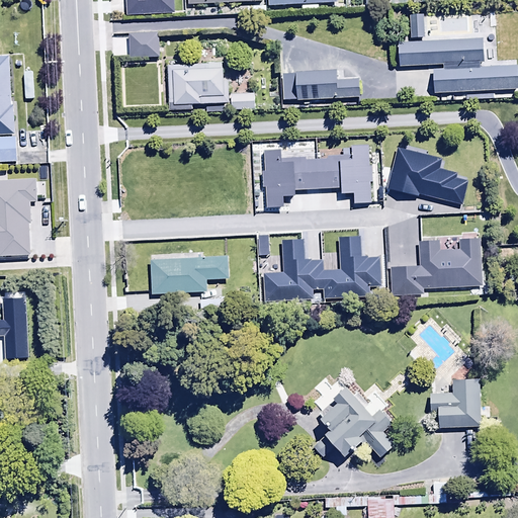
[(124,0),(126,15),(174,14),(173,0),(124,0)]
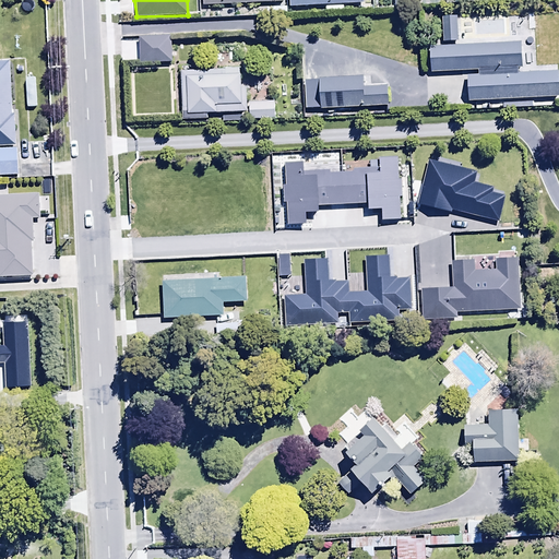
[(455,19),(441,19),(442,43),(456,43),(455,19)]
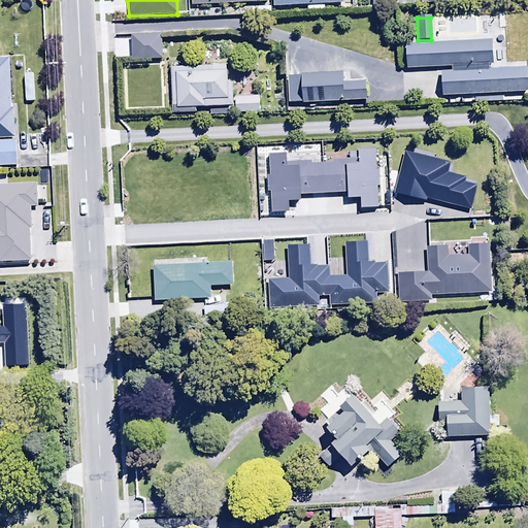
[(490,41),(405,44),(406,69),(450,68),(451,73),(440,74),(441,97),(527,94),(526,69),(488,70),(488,65),(491,65),(490,41)]
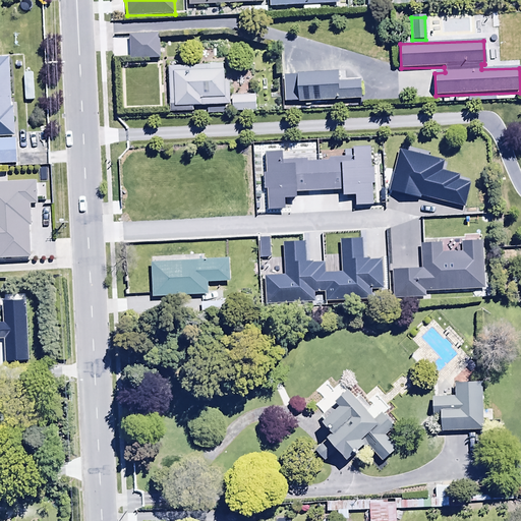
[(9,57),(0,57),(0,164),(19,164),(19,155),(27,155),(27,133),(16,133),(15,103),(10,103),(9,57)]
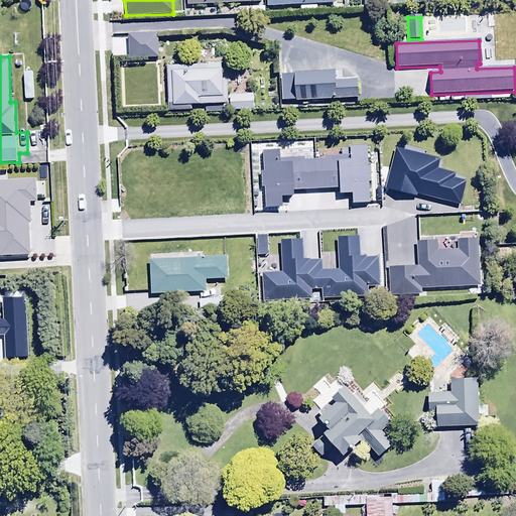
[(221,65),(166,67),(168,105),(228,103),(227,76),(221,76),(221,65)]
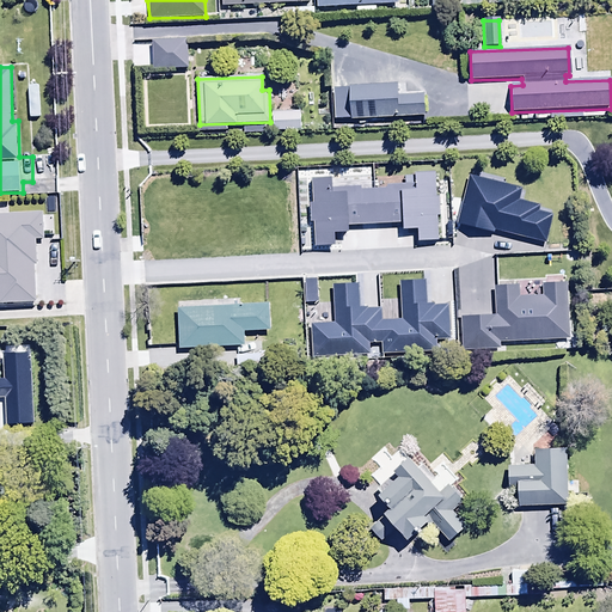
[(334,86),(335,118),(424,114),(423,93),(398,95),(398,83),(334,86)]
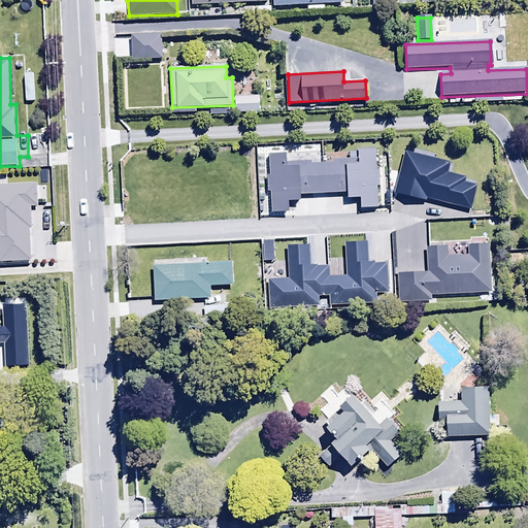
[(258,96),(235,97),(235,114),(258,113),(258,96)]
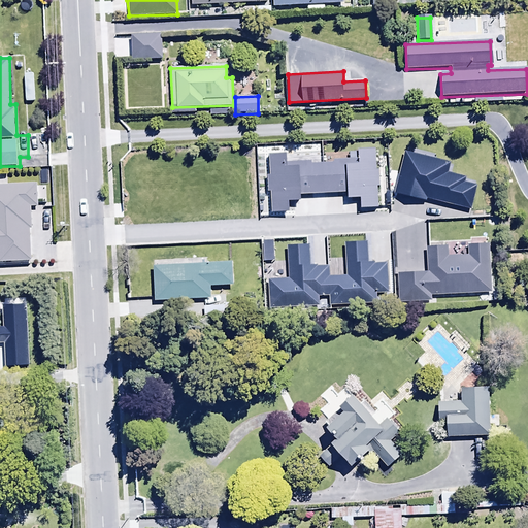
[(288,152),(268,153),(269,189),(272,189),(273,210),(288,209),(288,199),(300,199),(299,192),(349,191),(349,197),(361,196),(361,206),(377,205),(375,147),(358,149),(358,157),(332,158),(332,160),(312,161),(312,159),(288,160),(288,152)]
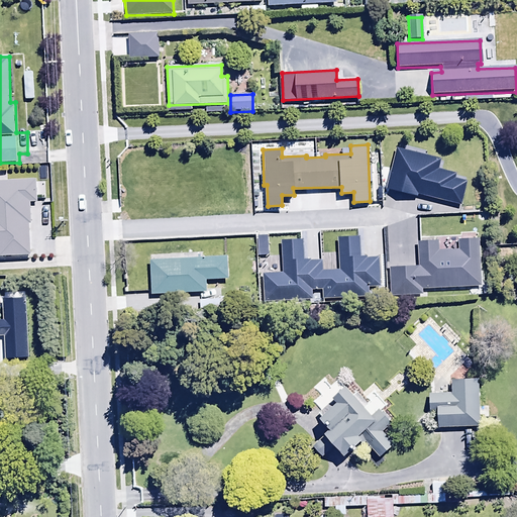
[(397,146),(387,189),(418,196),(419,193),(462,204),(469,180),(455,177),(456,172),(438,168),(441,158),(397,146)]
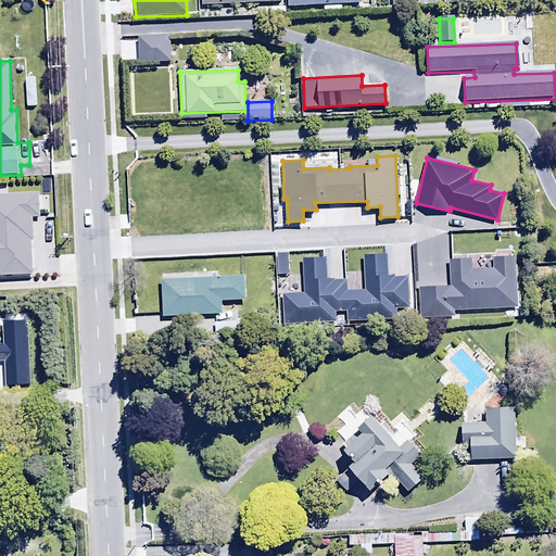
[(39,216),(38,193),(0,194),(0,276),(32,275),(29,241),(34,241),(33,216),(39,216)]
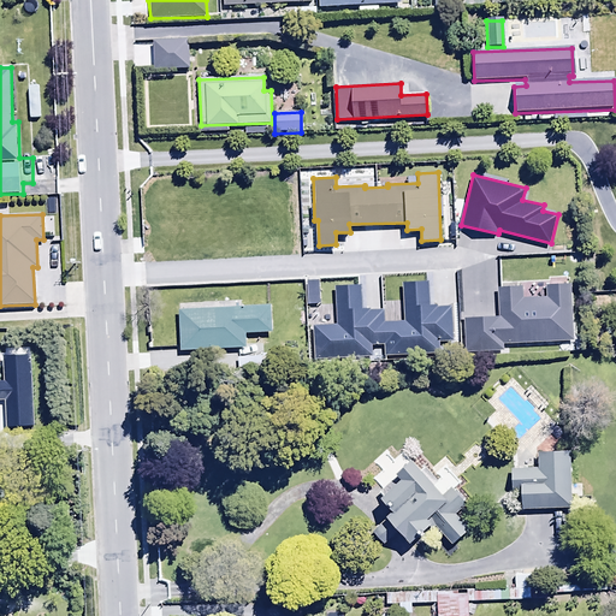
[(320,279),(307,279),(308,304),(321,303),(320,279)]
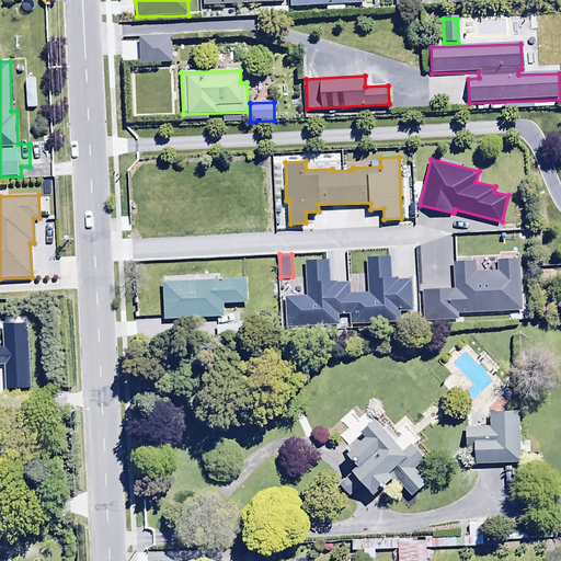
[(329,260),(306,261),(308,295),(285,296),(287,327),(341,324),(340,313),(351,313),(351,323),(402,321),(401,310),(413,310),(412,278),(399,278),(399,276),(392,277),(391,255),(367,256),(368,292),(351,293),(351,282),(338,282),(338,281),(330,281),(329,260)]
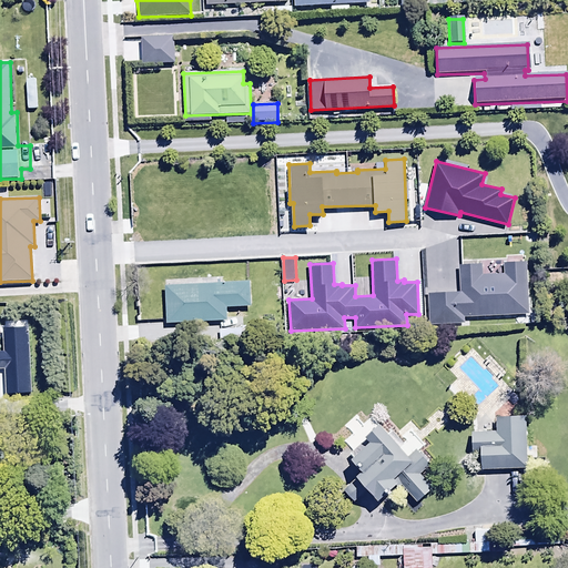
[(462,292),(428,293),(430,324),(466,323),(466,316),(529,313),(527,261),(504,262),(505,273),(483,274),(483,263),(460,264),(462,292)]
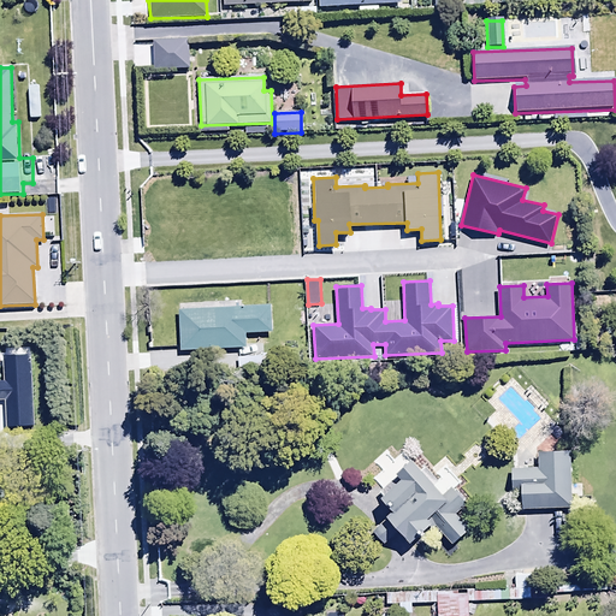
[(246,332),(272,331),(271,303),(178,309),(181,351),(247,348),(246,332)]
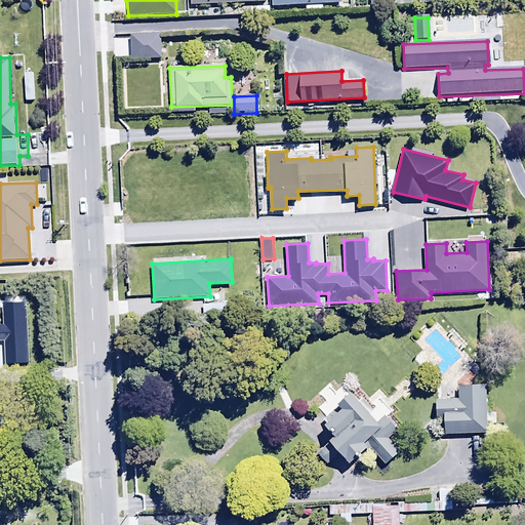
[(487,434),(485,386),(458,388),(459,399),(435,401),(436,418),(443,417),(444,436),(487,434)]
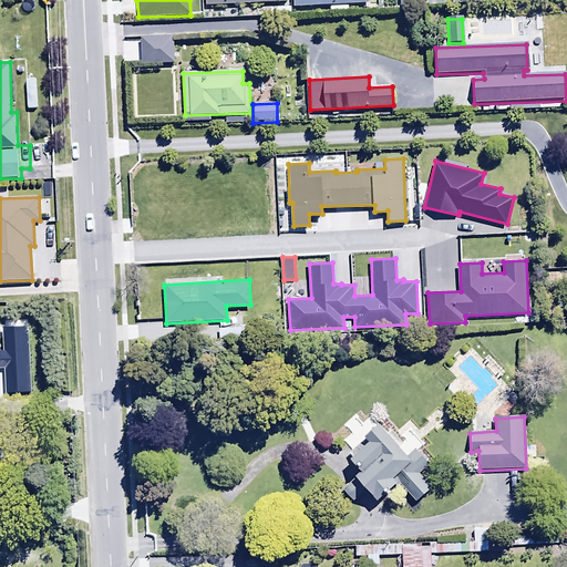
[(360,471),(354,476),(378,501),(398,483),(416,503),(432,488),(419,474),(431,463),(416,447),(408,456),(378,425),(364,437),(369,442),(350,460),(360,471)]
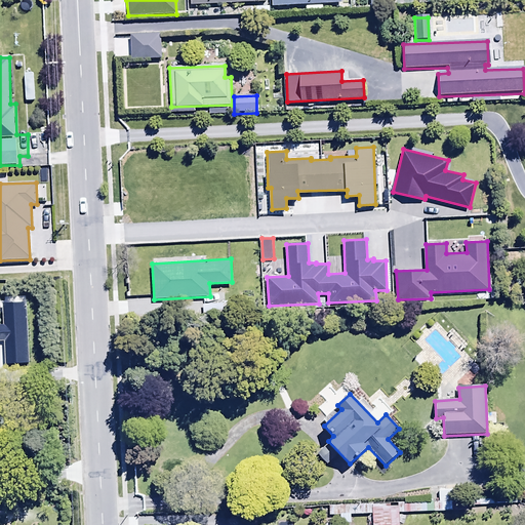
[(398,503),(398,513),(469,511),(468,489),(438,490),(439,502),(398,503)]
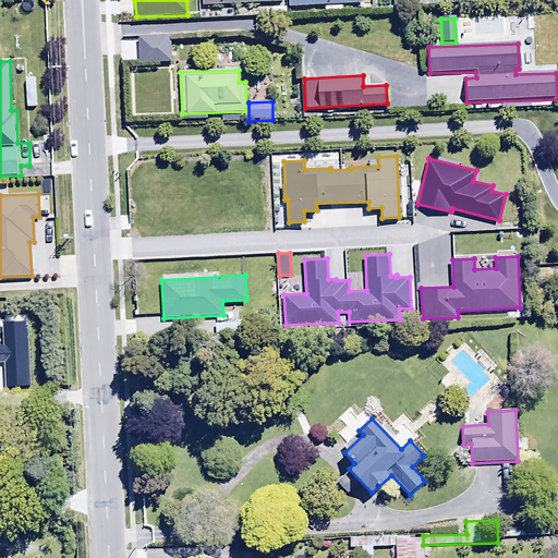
[(395,547),(395,536),(395,532),(349,533),(349,548),(395,547)]
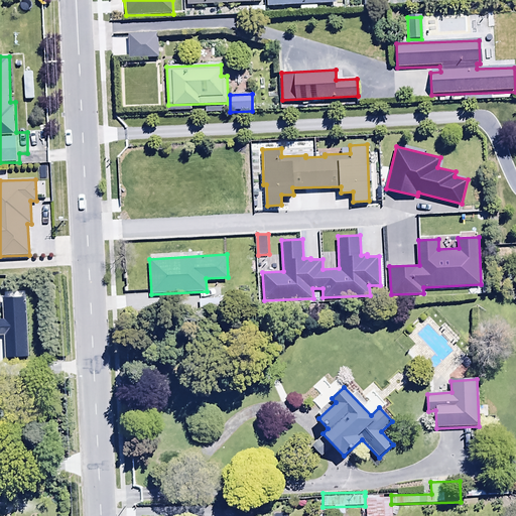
[(365,496),(365,506),(365,515),(391,515),(391,504),(391,495),(365,496)]
